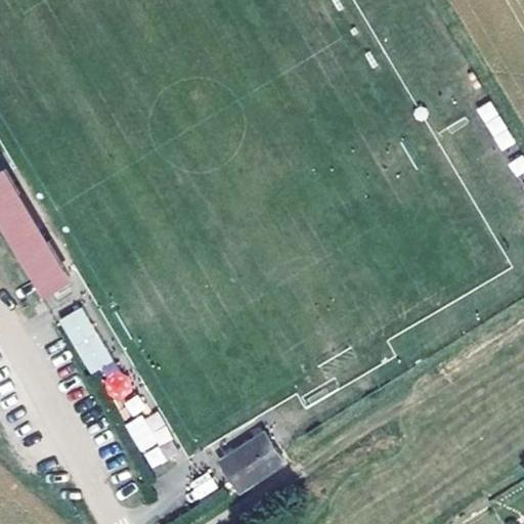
[(490,101),(477,108),(501,150),(515,143),(490,101)]
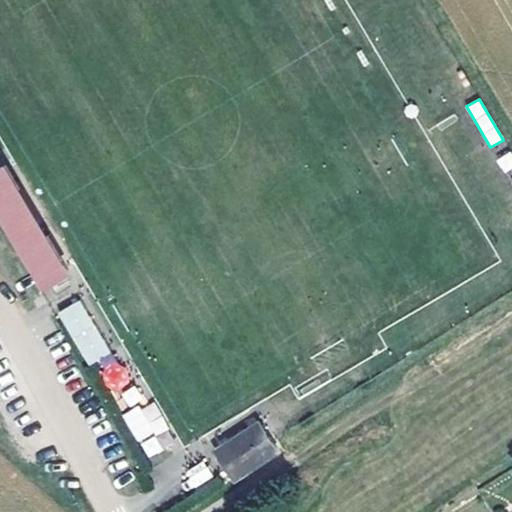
[(18,202),(25,197),(3,161),(0,163),(0,211),(42,282),(66,268),(45,231),(38,235),(18,202)]
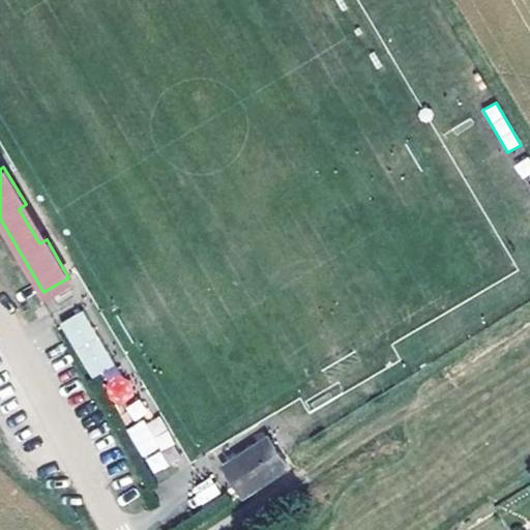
[(47,239),(26,204),(19,209),(39,243),(47,239)]
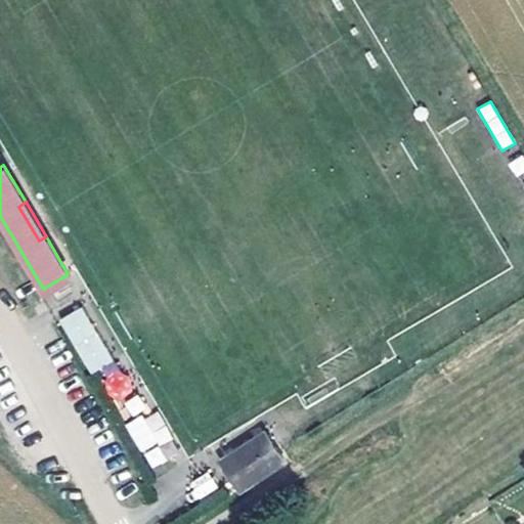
[(76,285),(68,274),(43,289),(50,300),(76,285)]
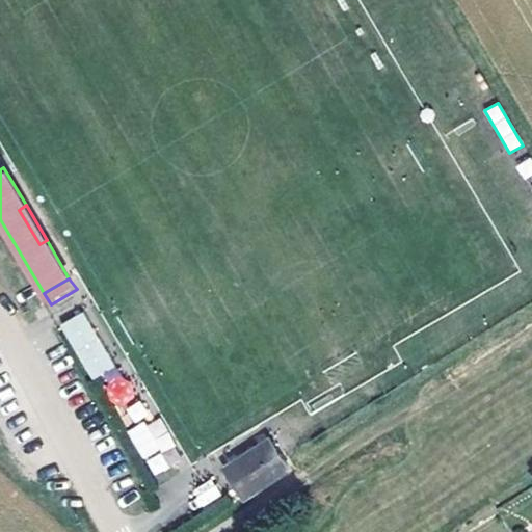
[(90,380),(114,367),(83,311),(59,323),(90,380)]
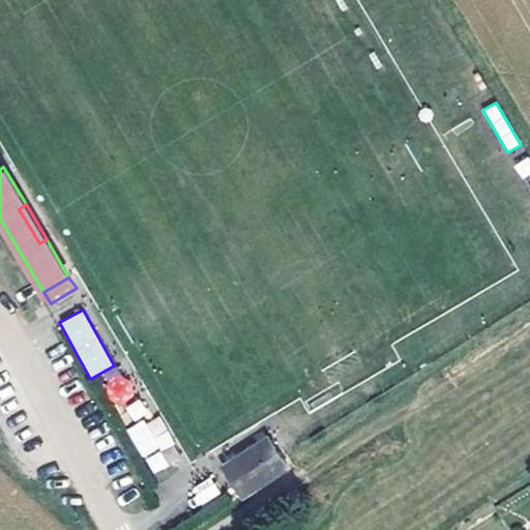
[(122,408),(138,387),(115,371),(99,390),(122,408)]
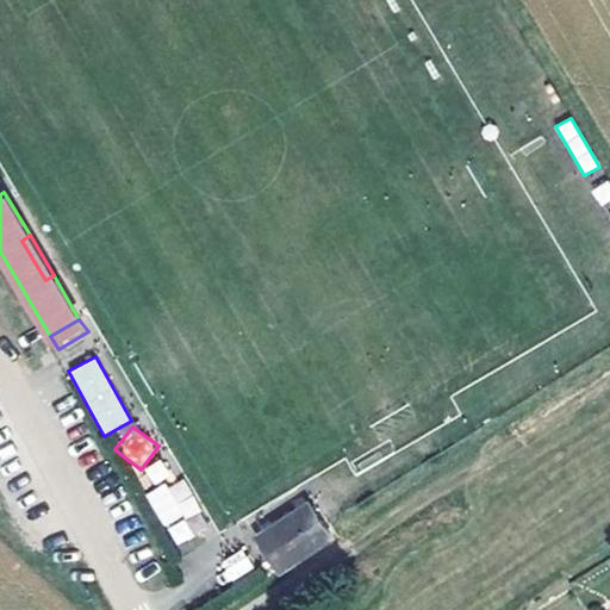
[(151,484),(169,475),(162,459),(143,467),(151,484)]
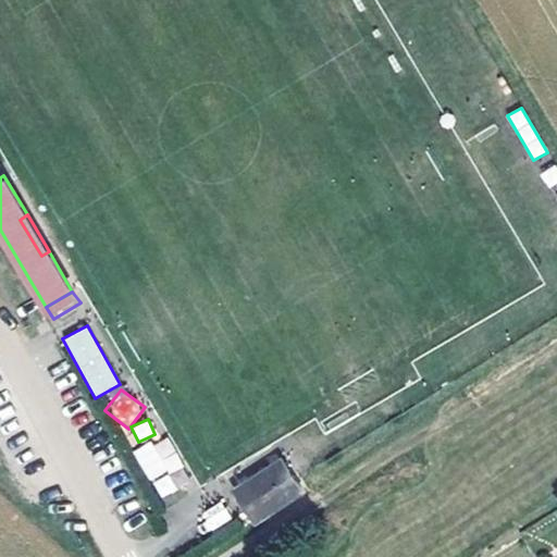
[(160,499),(192,481),(164,434),(134,453),(160,499)]
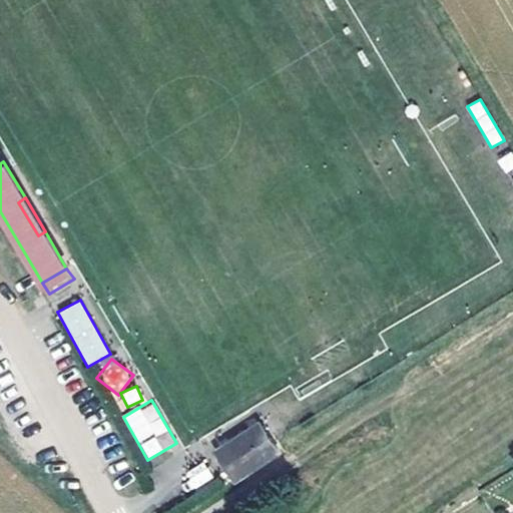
[(260,423),(218,450),(237,479),(279,452),(260,423)]
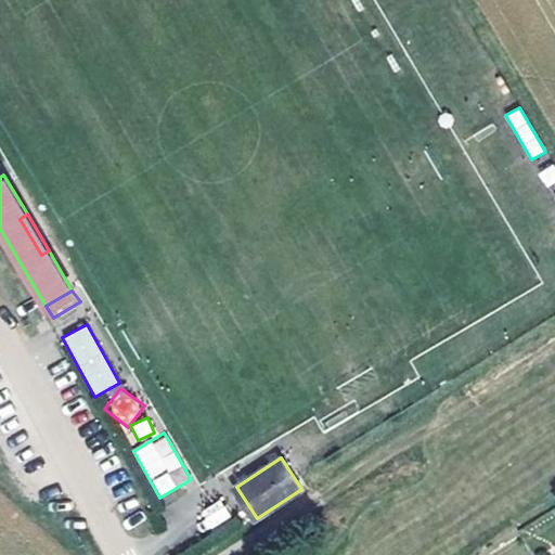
[(221,501),(199,513),(209,529),(230,517),(221,501)]
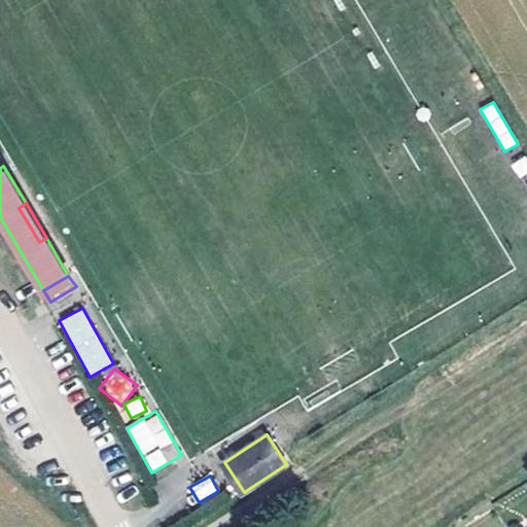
All buildings are outlined.
